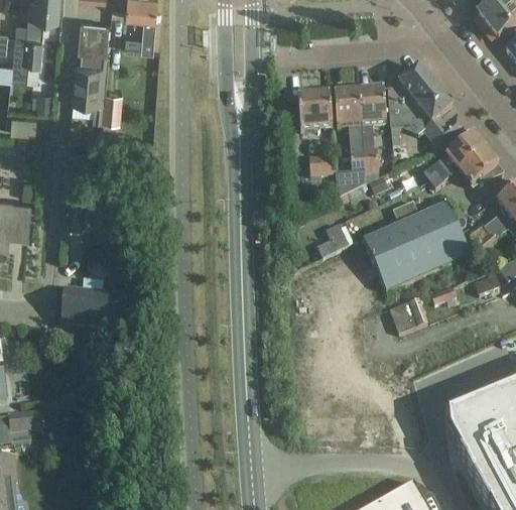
[(29,0),(26,29),(15,28),(11,75),(27,76),(28,59),(39,60),(43,15),(58,16),(59,0),(29,0)]
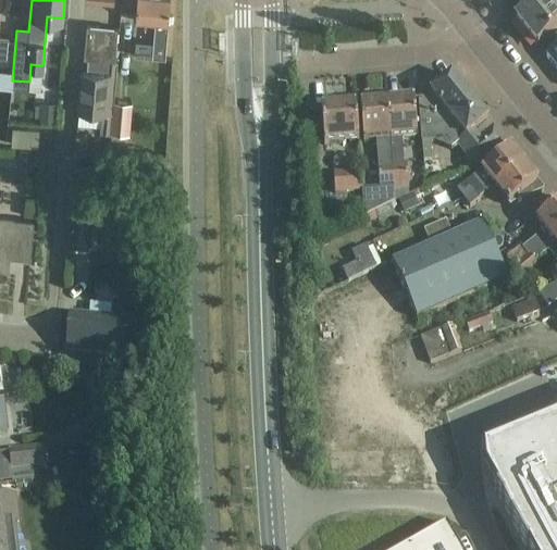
[(156,16),(152,52),(165,54),(170,0),(136,0),(135,15),(156,16)]
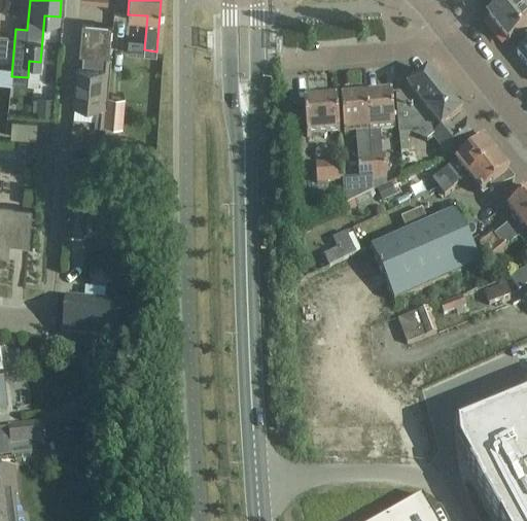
[(526,4),(525,1),(525,0),(502,0),(488,12),(508,38),(513,35),(521,46),(526,40),(526,4)]
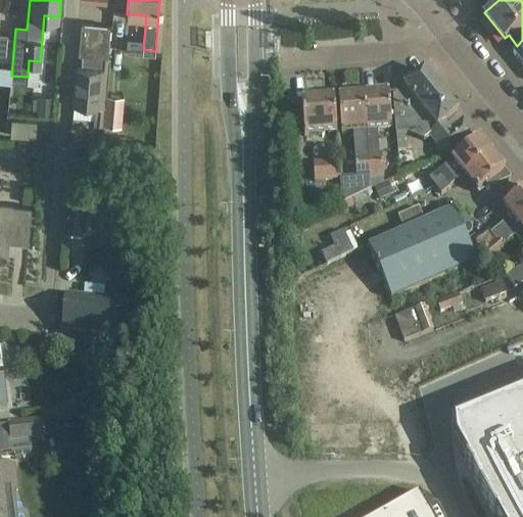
[(79,49),(83,49),(108,51),(111,20),(82,17),(79,49)]
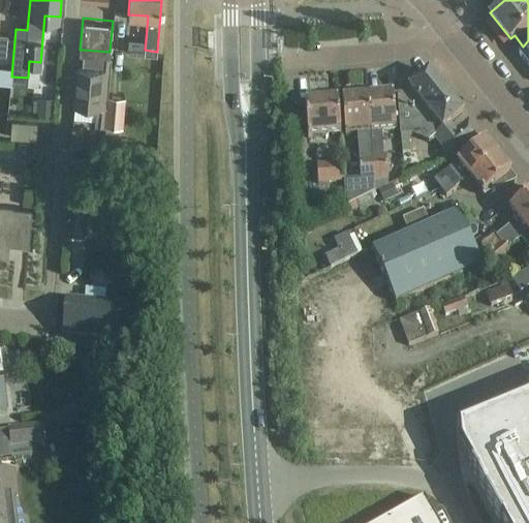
[(528,40),(523,47),(519,50),(528,61),(528,40)]
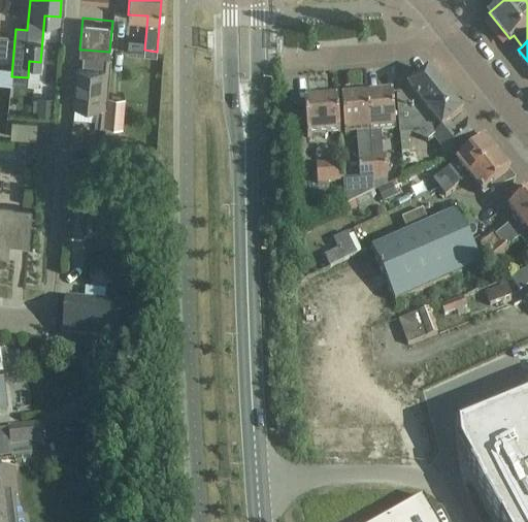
[(112,53),(109,52),(84,50),(83,62),(78,62),(75,99),(97,101),(95,120),(105,121),(106,115),(108,90),(112,53)]
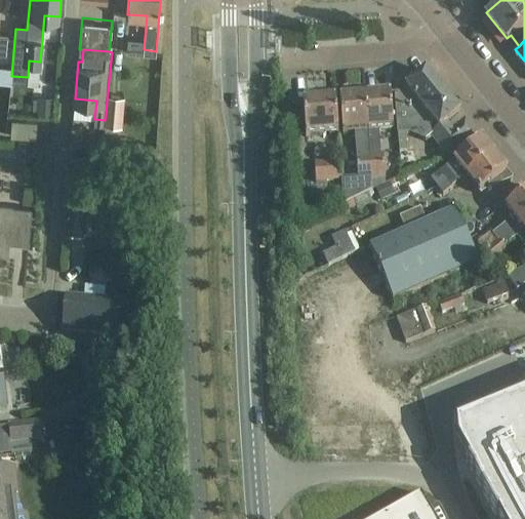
[(394,89),(396,110),(397,120),(397,130),(408,130),(415,125),(426,136),(431,133),(448,154),(477,130),(426,67),(399,89),(394,89)]
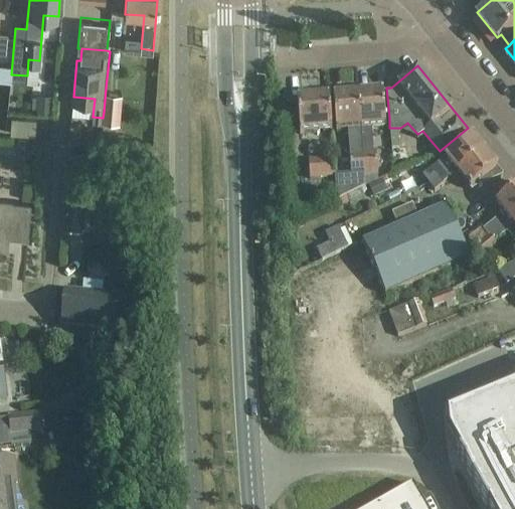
[(122,90),(106,88),(104,112),(103,118),(119,120),(119,114),(122,90)]
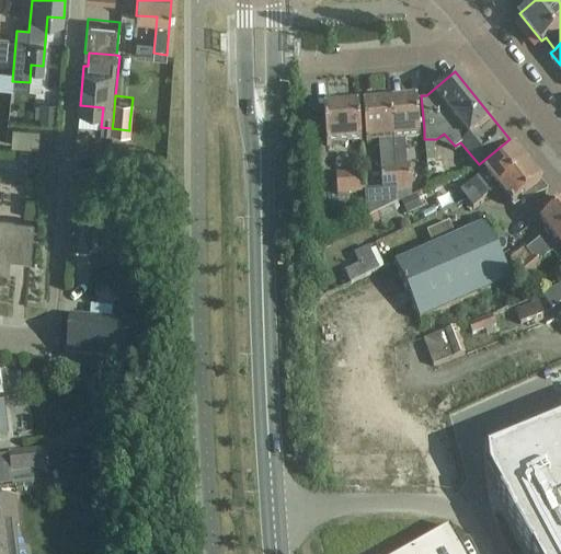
[(418,96),(390,99),(397,186),(411,185),(409,161),(407,161),(404,136),(421,135),(418,96)]
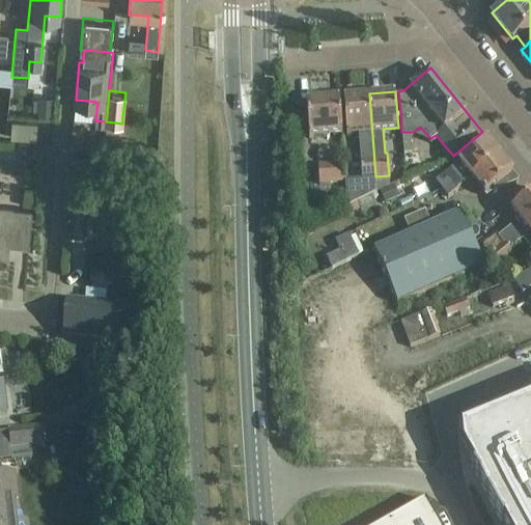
[(346,131),(358,131),(360,155),(362,177),(375,176),(369,93),(343,95),(345,116),(346,131)]
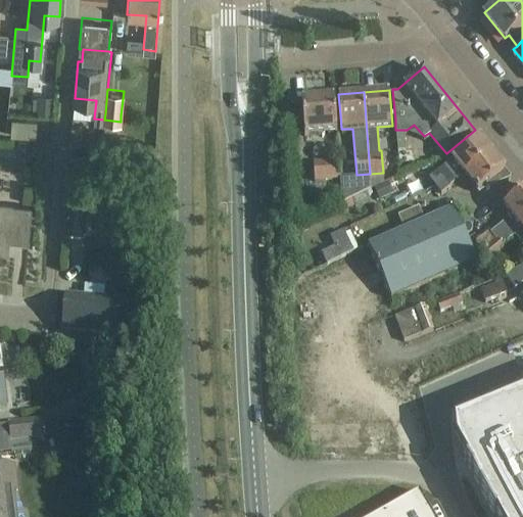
[(304,131),(325,130),(337,129),(334,94),(301,97),(304,131)]
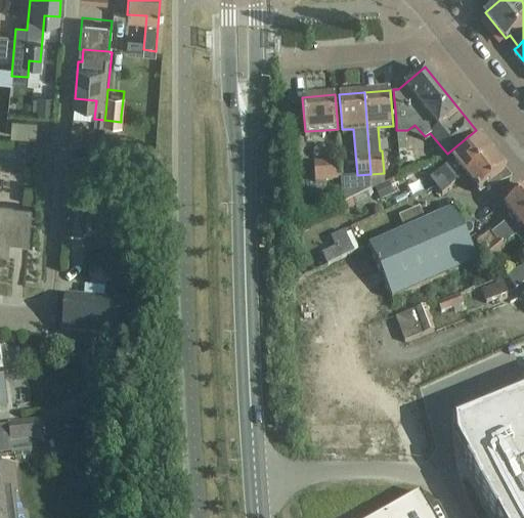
[(40,96),(39,112),(55,113),(55,97),(40,96)]
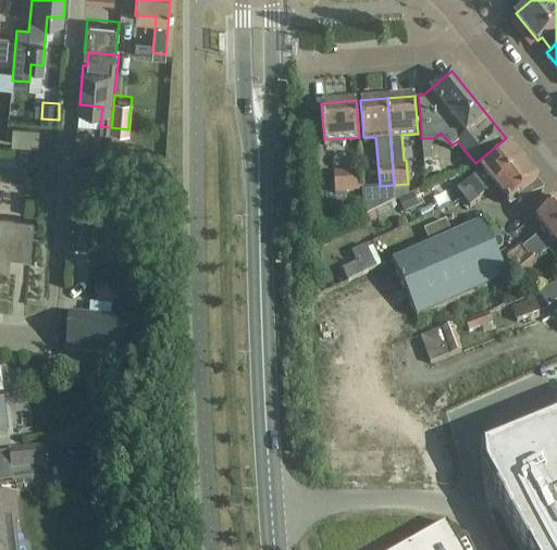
[(76,130),(75,146),(86,147),(87,132),(76,130)]
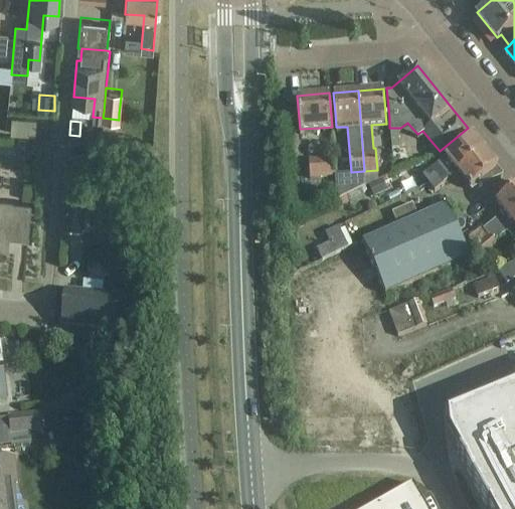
[(29,149),(30,133),(19,132),(18,148),(29,149)]
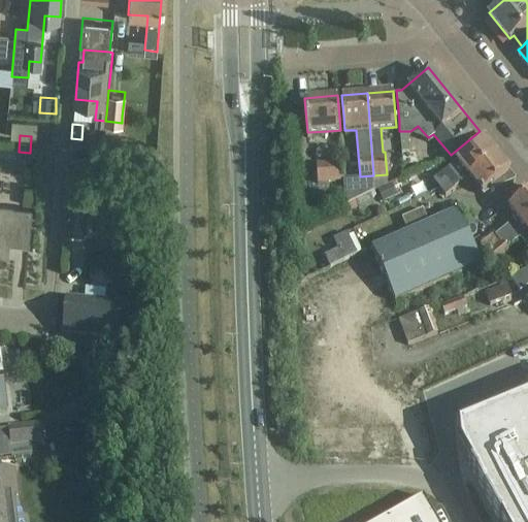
[(457,158),(433,176),(439,185),(448,177),(454,185),(469,172),(496,151),(484,136),(457,158)]
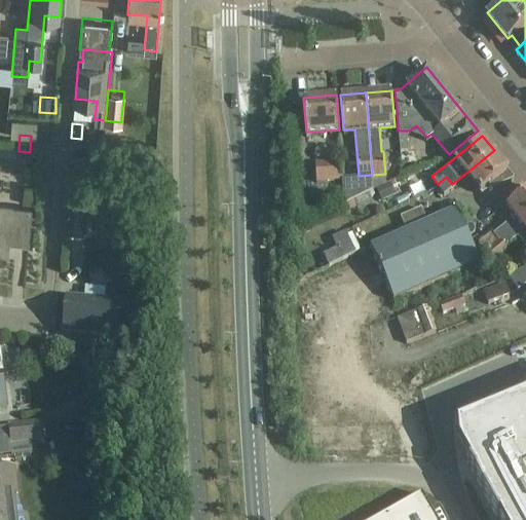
[(514,175),(494,150),(467,172),(481,189),(512,177),(514,175)]
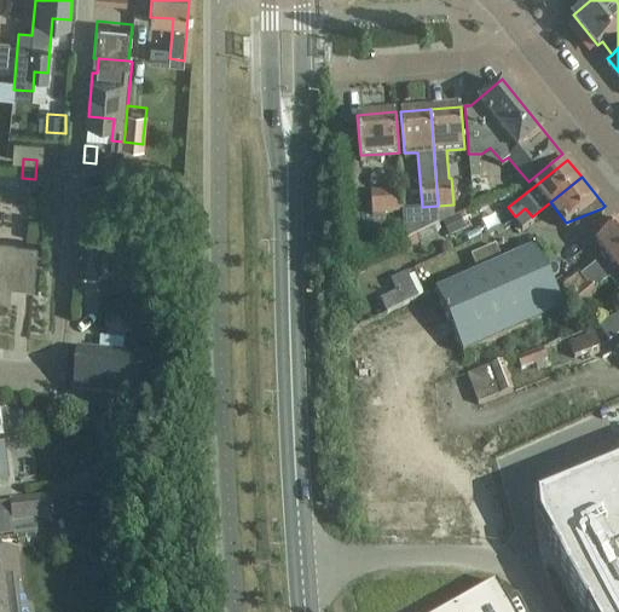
[(372,209),(397,208),(403,208),(401,186),(371,189),(372,209)]
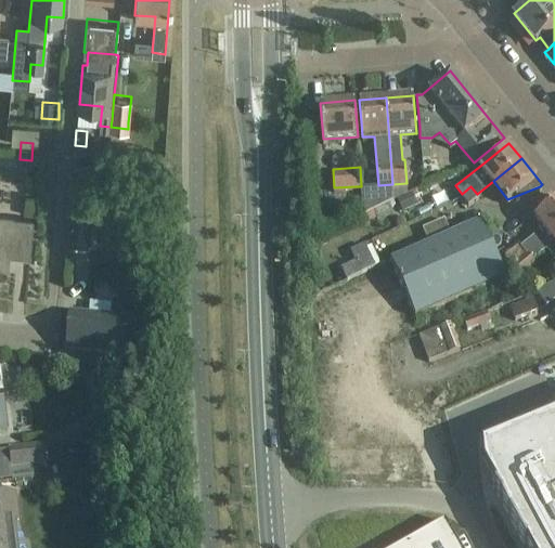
[(470,186),(462,194),(468,201),(477,195),(477,194),(470,186)]
